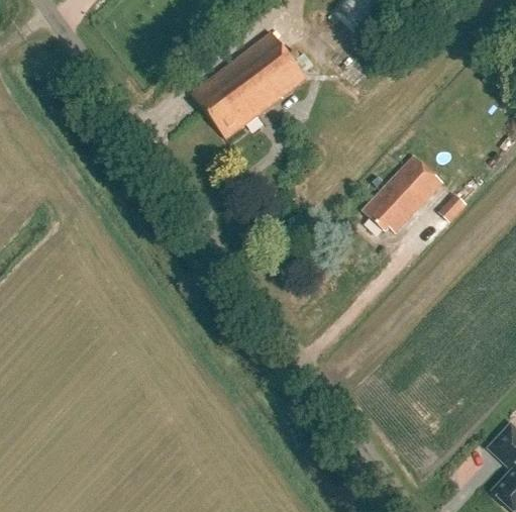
[(341,0),(331,11),(364,41),(401,0),(341,0)]
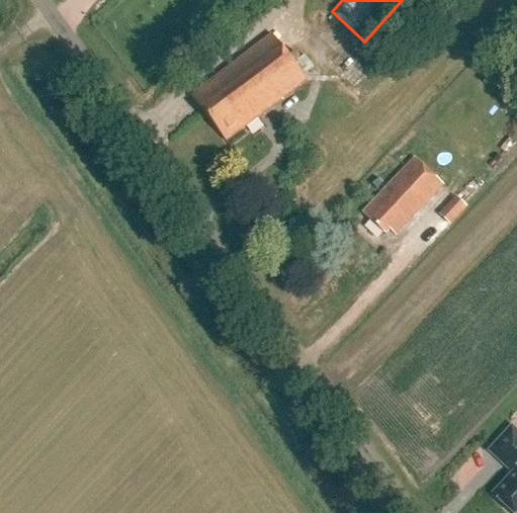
[(227,139),(306,79),(270,32),(191,92),(227,139)]
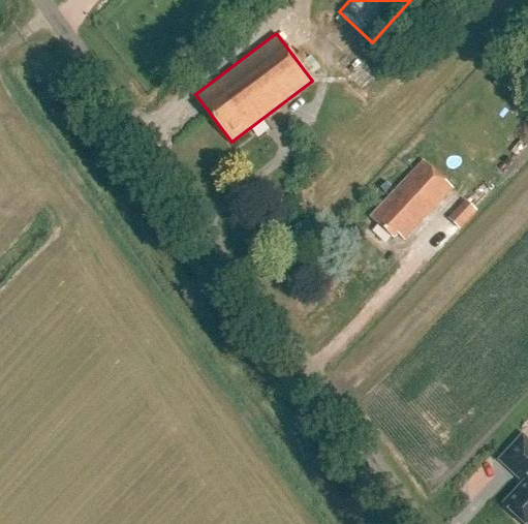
[(403,237),(452,186),(422,158),(369,215),(392,237),(397,232),(403,237)]
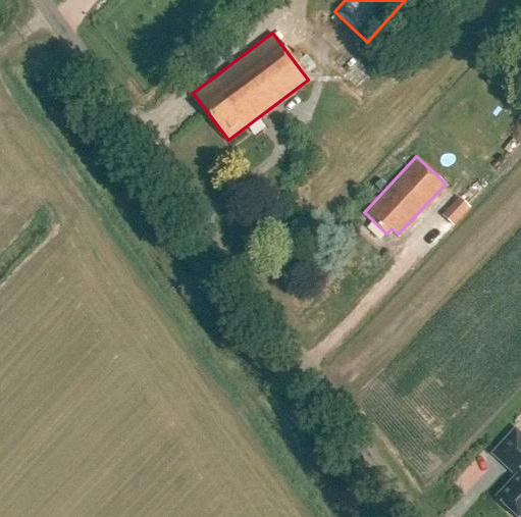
[(469,206),(458,195),(441,213),(453,223),(469,206)]
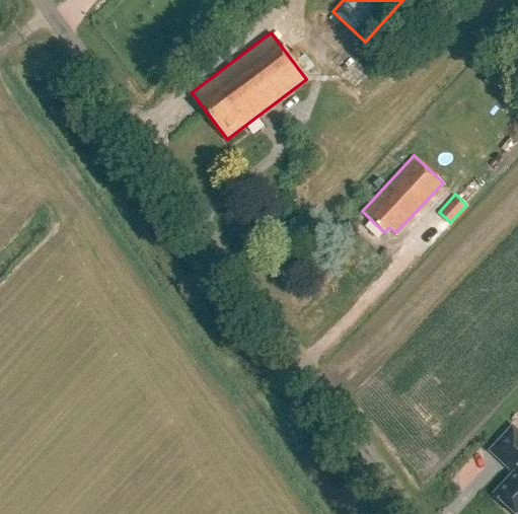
[(516,470),(496,493),(517,512),(517,429),(514,425),(492,448),(516,470)]
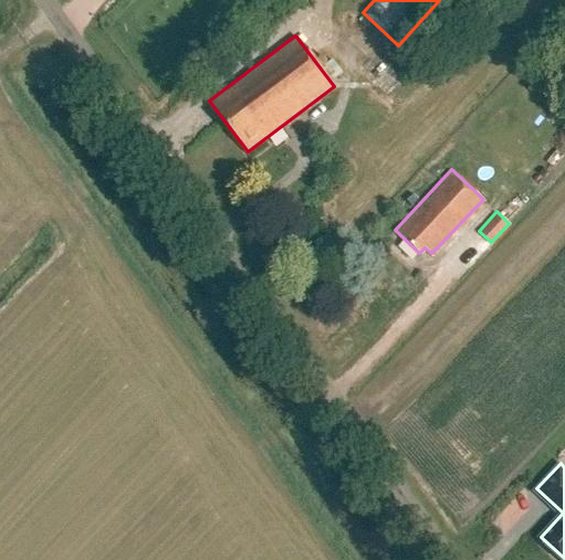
All buildings are outlined.
